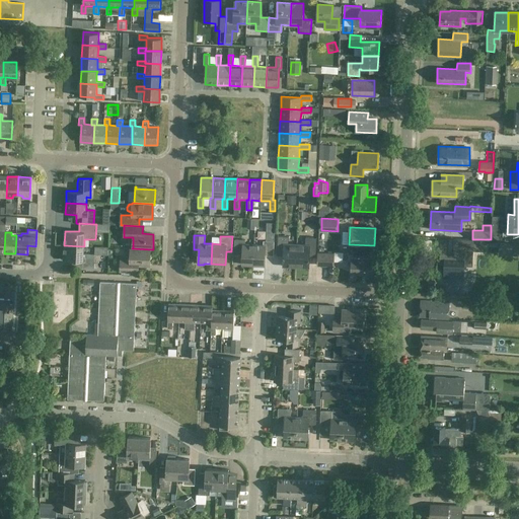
[(296,268),(297,244),(289,244),(289,236),(278,236),(277,251),(278,251),(278,250),(284,251),(283,267),(296,268)]
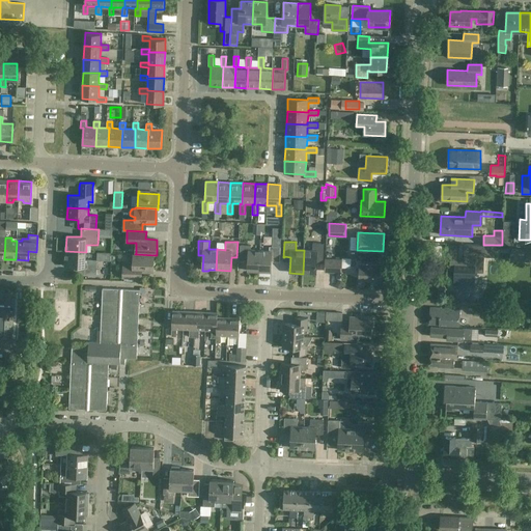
[(304,250),(303,274),(316,274),(317,258),(323,258),(323,259),(324,259),(325,244),(312,243),(312,250),(304,250)]
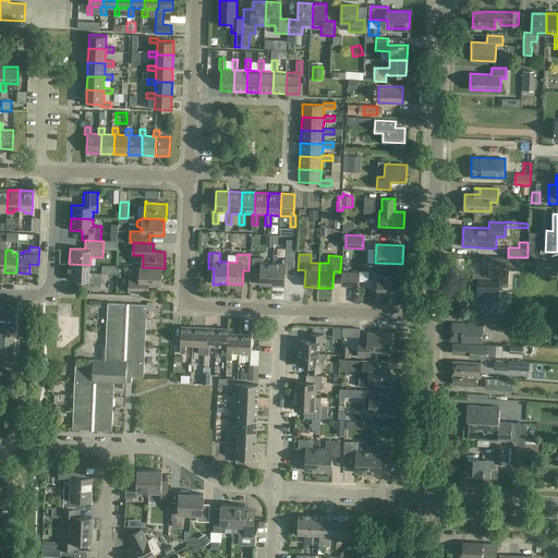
[(509,257),(488,256),(487,279),(482,279),(482,274),(473,274),(473,284),(477,286),(477,302),(478,302),(478,299),(498,300),(497,303),(498,303),(499,284),(507,286),(507,287),(508,287),(509,257)]
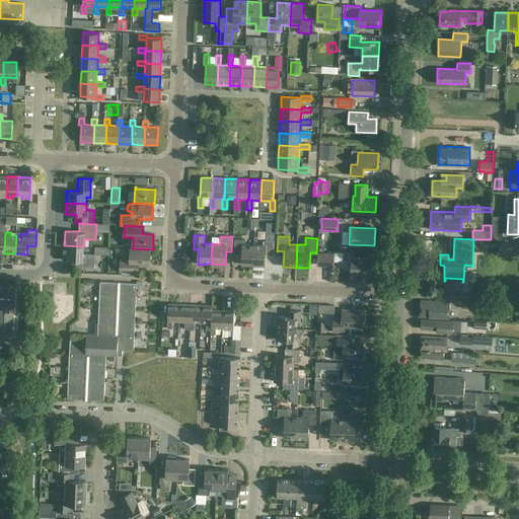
[(242,265),(253,266),(254,244),(245,244),(245,240),(234,239),(234,254),(242,254),(242,265)]
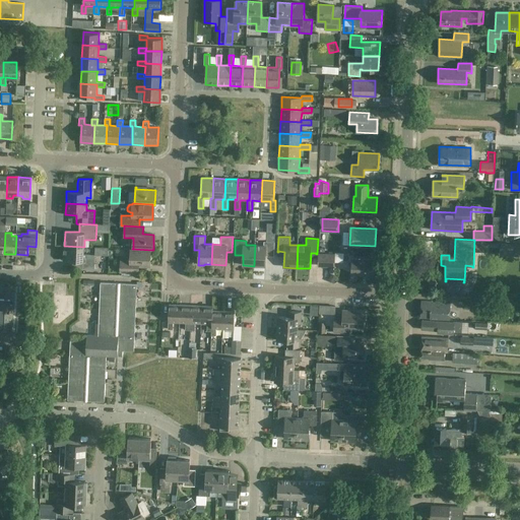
[(255,245),(254,266),(265,266),(266,256),(274,256),(274,242),(264,242),(263,246),(255,245)]
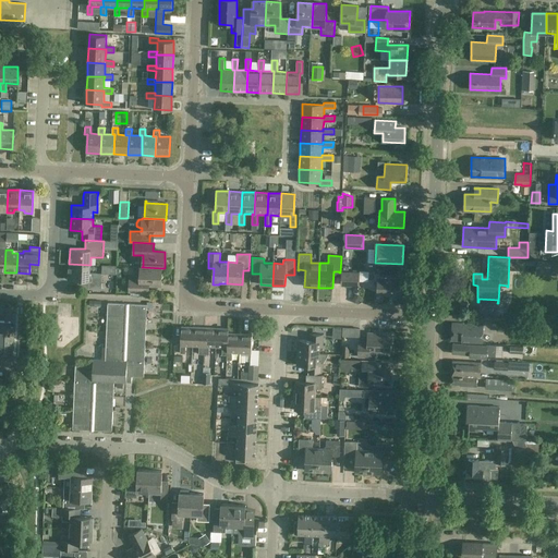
[(91,265),(69,264),(68,279),(83,280),(83,288),(101,289),(102,274),(91,273),(91,265)]
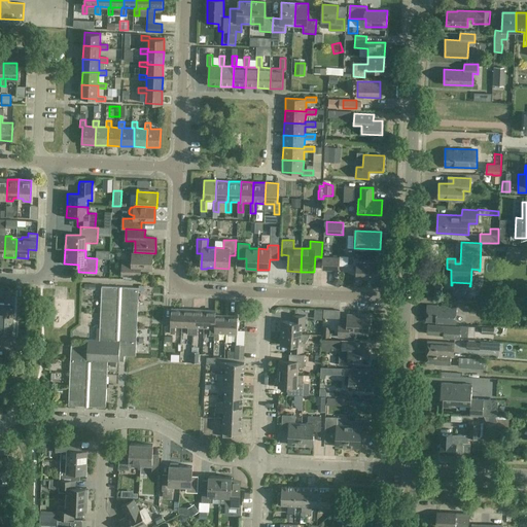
[(134,252),(135,251),(133,251),(132,264),(123,264),(121,276),(140,276),(141,269),(152,270),(153,253),(134,252)]
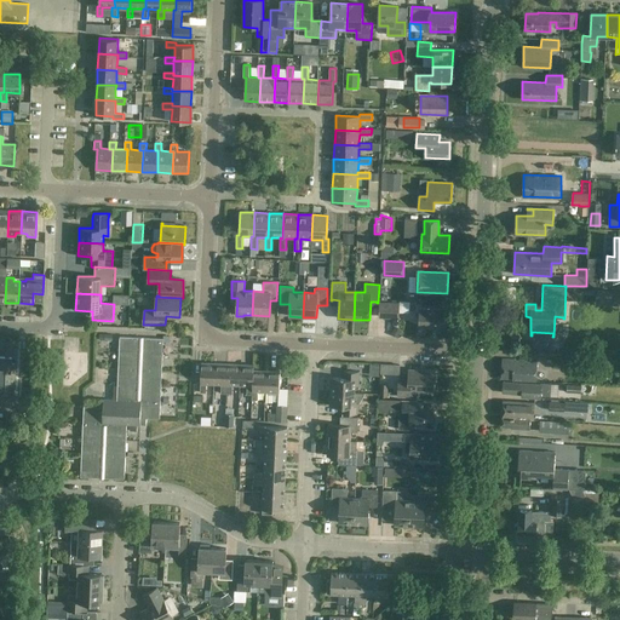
[(412,313),(412,299),(400,299),(401,313),(412,313)]
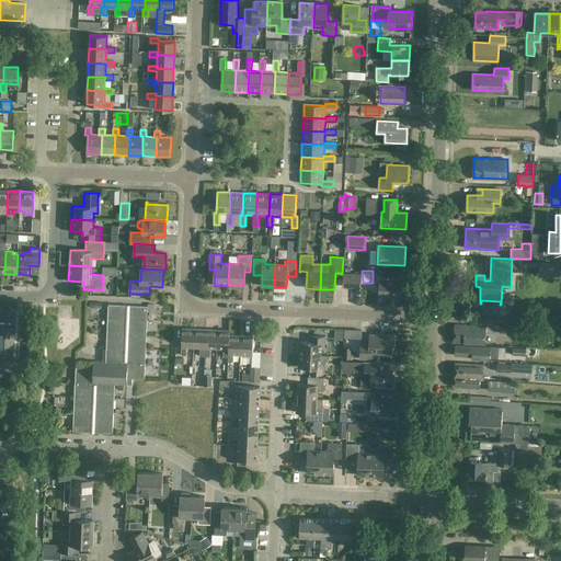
[(344,274),(343,287),(361,288),(362,275),(344,274)]
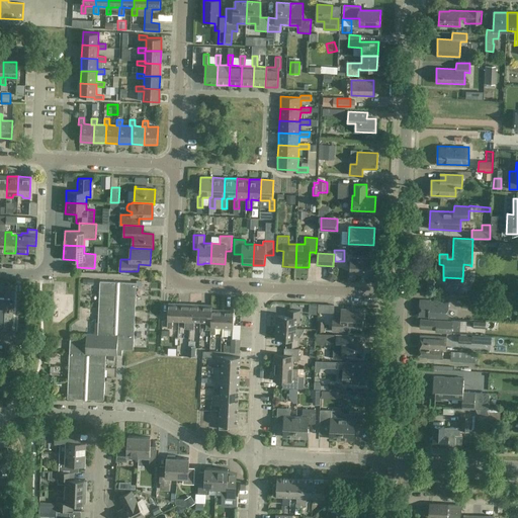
[(432,255),(423,254),(423,273),(439,273),(439,266),(432,266),(432,255)]
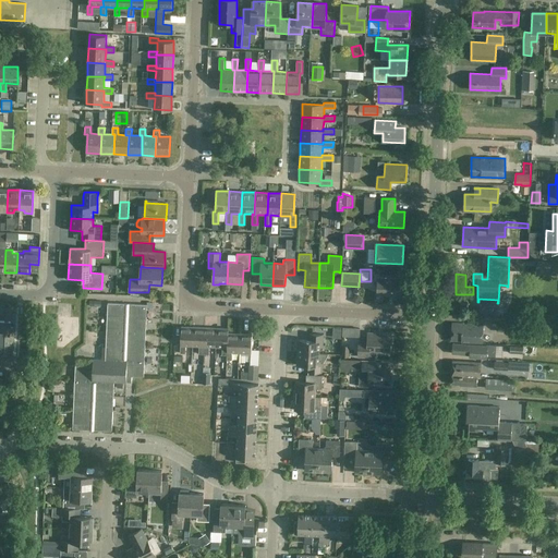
[(402,279),(378,278),(377,294),(401,294),(402,279)]
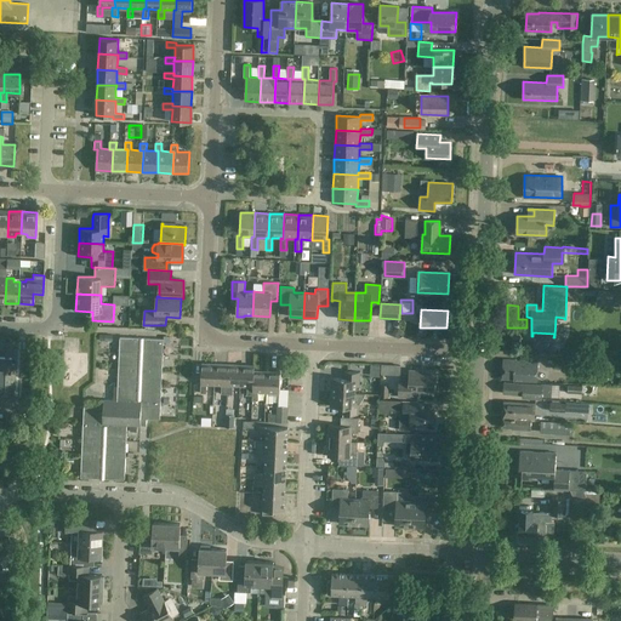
[(590,312),(573,311),(571,325),(590,326),(590,312)]
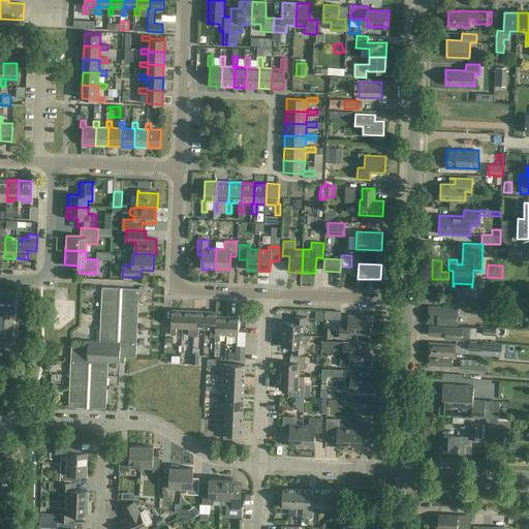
[(109,362),(125,363),(125,356),(136,358),(139,288),(102,287),(100,337),(95,336),(95,341),(88,341),(88,347),(71,346),(69,407),(106,408),(109,362)]
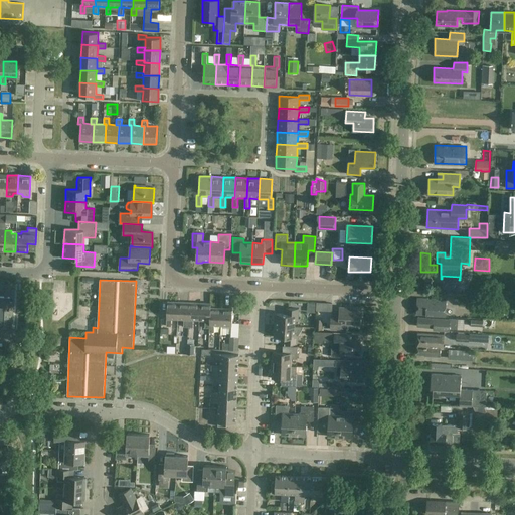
[(487,297),(460,296),(460,307),(487,308),(487,297)]
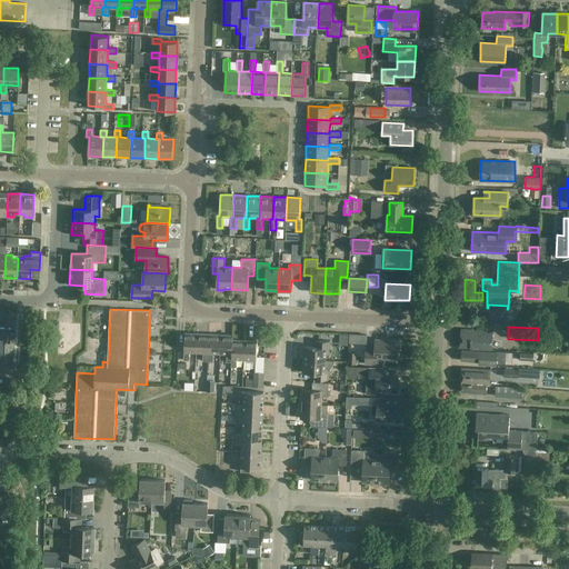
[(10,329),(0,328),(0,362),(11,363),(13,335),(10,335),(10,329)]
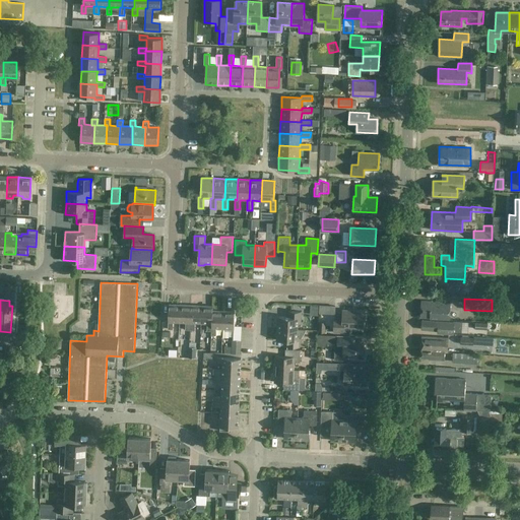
[(420,317),(431,318),(431,319),(450,320),(451,302),(441,302),(441,301),(421,301),(420,317)]
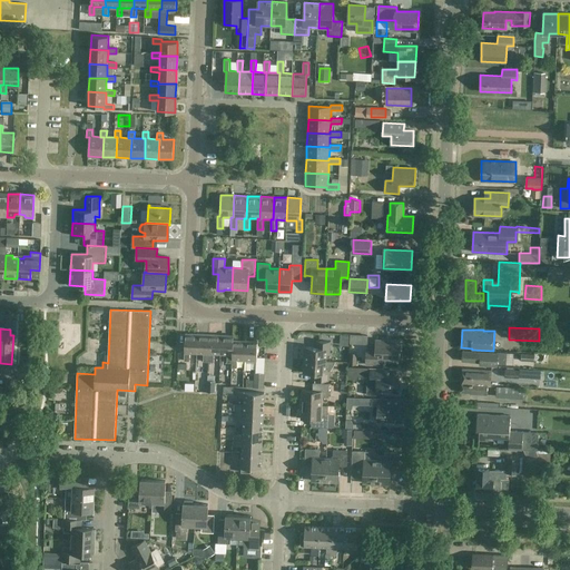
[(189,353),(196,353),(197,334),(185,334),(184,361),(189,361),(189,353)]
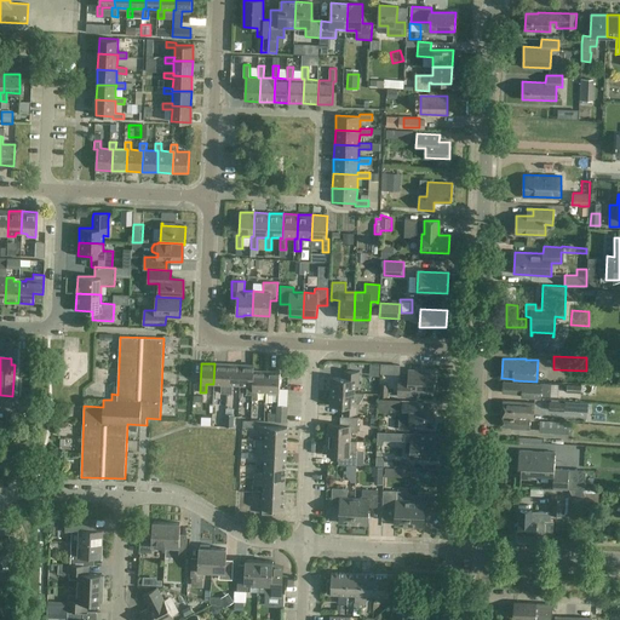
[(228,365),(214,363),(213,384),(222,385),(220,394),(227,394),(228,365)]
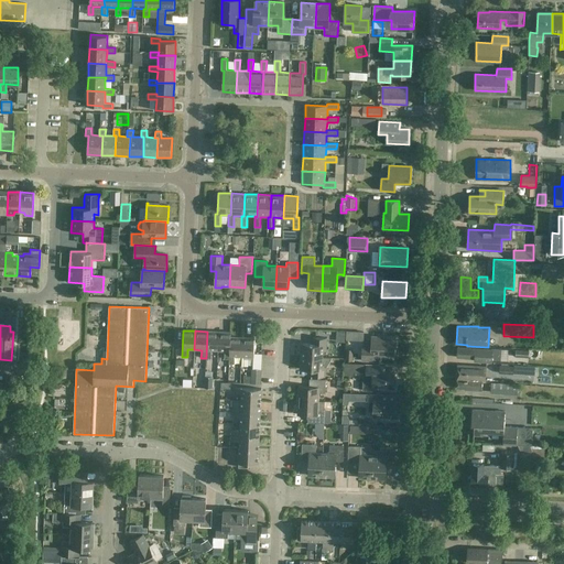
[(218,350),(219,332),(207,332),(206,358),(205,387),(213,388),(213,377),(210,377),(212,350),(218,350)]
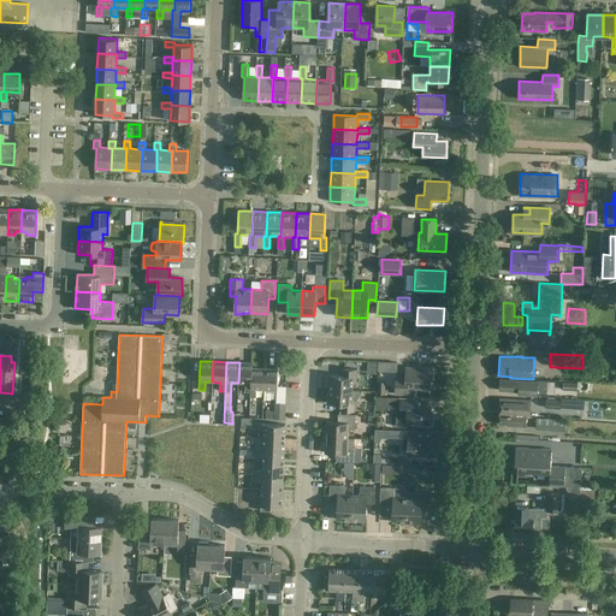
[(240,362),(238,383),(246,384),(246,392),(250,392),(252,368),(253,368),(253,363),(240,362)]
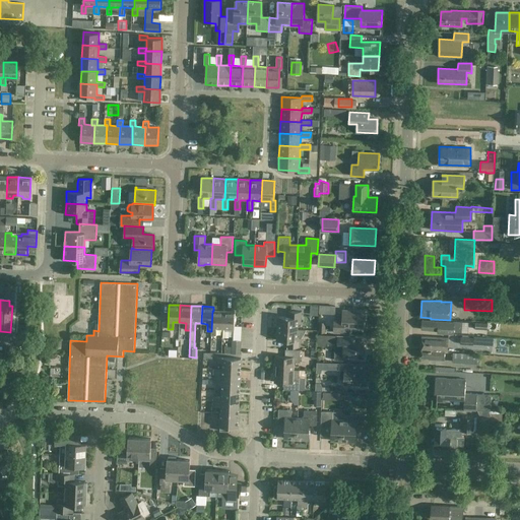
[(335,319),(335,318),(334,318),(334,332),(344,333),(344,328),(365,328),(366,312),(352,312),(352,311),(343,310),(342,319),(335,319)]
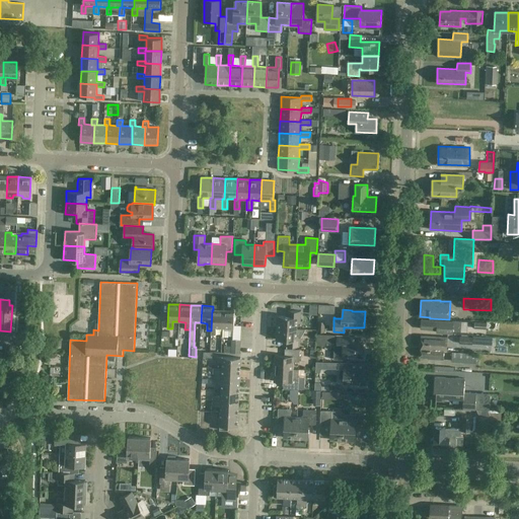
[(211,330),(211,335),(216,335),(216,327),(222,327),(223,310),(213,310),(212,310),(211,330)]
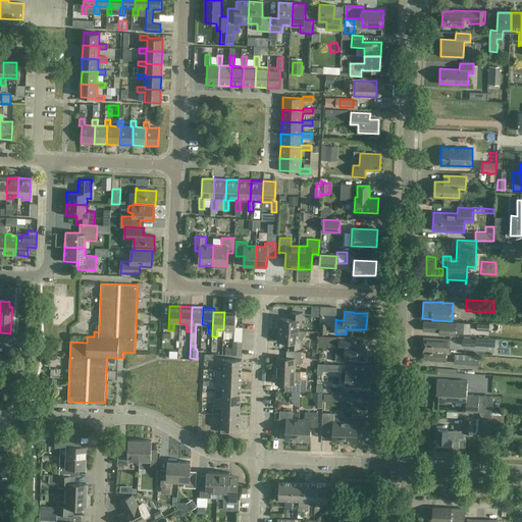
[(224,312),(223,329),(230,329),(229,337),(235,337),(236,313),(224,312)]
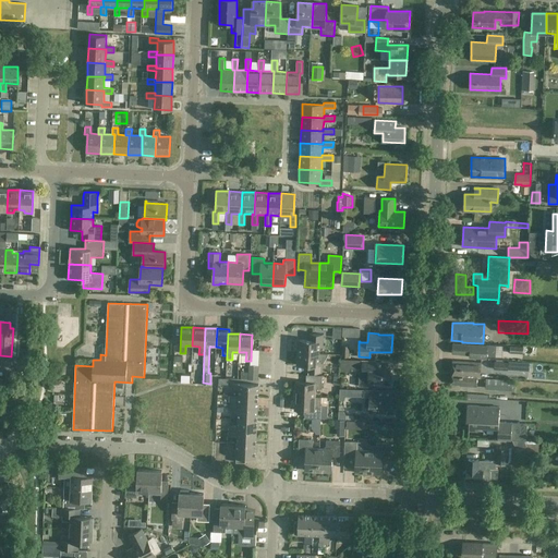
[(298,340),(298,352),(319,353),(319,347),(323,347),(324,335),(310,334),(310,340),(298,340)]
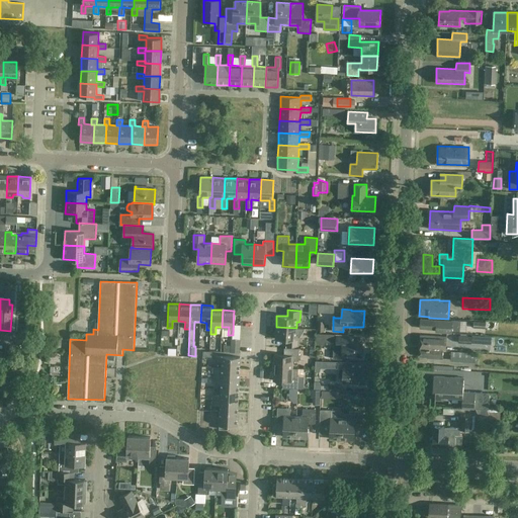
[(420,328),(436,329),(436,333),(451,334),(452,321),(421,319),(420,328)]
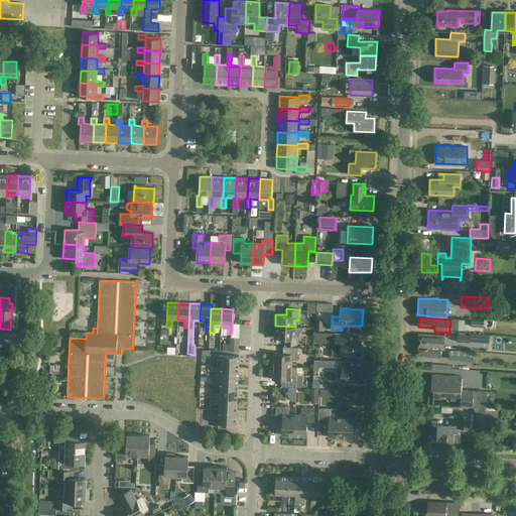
[(297,345),(298,335),(299,335),(303,329),(303,327),(295,327),(275,326),(274,338),(285,339),(285,345),(297,345)]
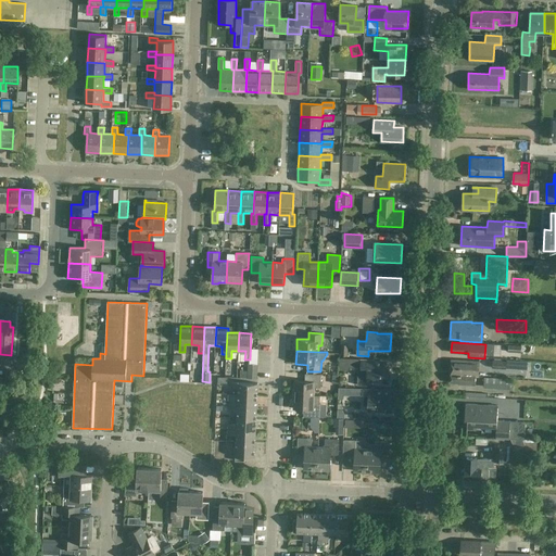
[(476,384),(476,376),(479,376),(479,361),(460,359),(460,357),(451,357),(450,382),(458,382),(458,384),(476,384)]
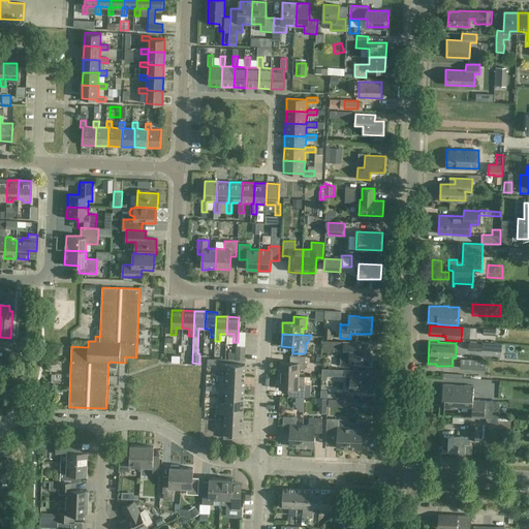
[(356,342),(343,342),(343,353),(349,353),(349,364),(370,365),(370,350),(356,349),(356,342)]
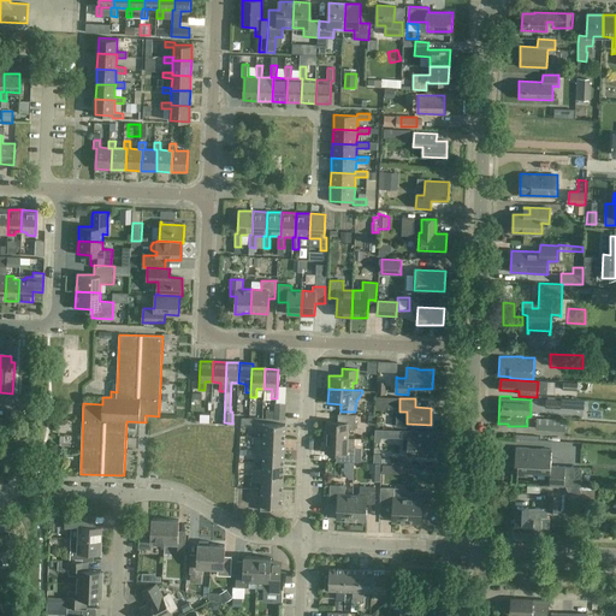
[(545,408),(582,409),(582,401),(545,400),(545,408)]
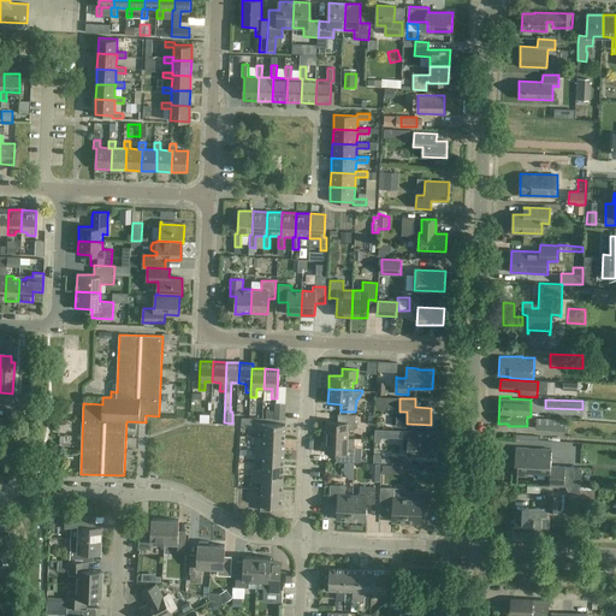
[(284,419),(285,404),(276,404),(274,419),(284,419)]
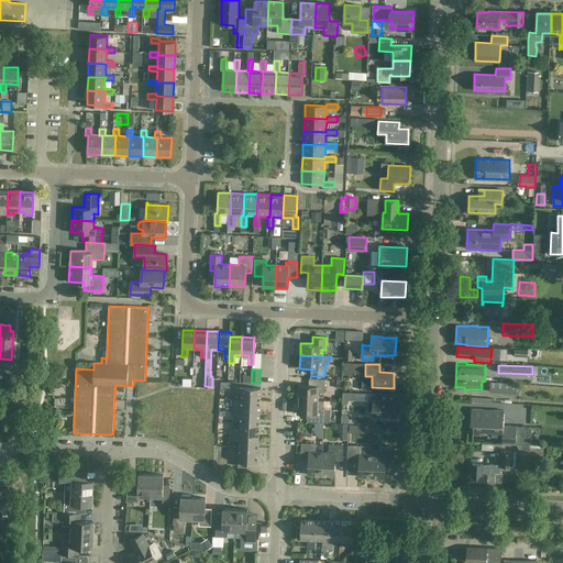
[(299,385),(298,399),(318,400),(318,392),(324,392),(326,378),(309,378),(309,386),(299,385)]
